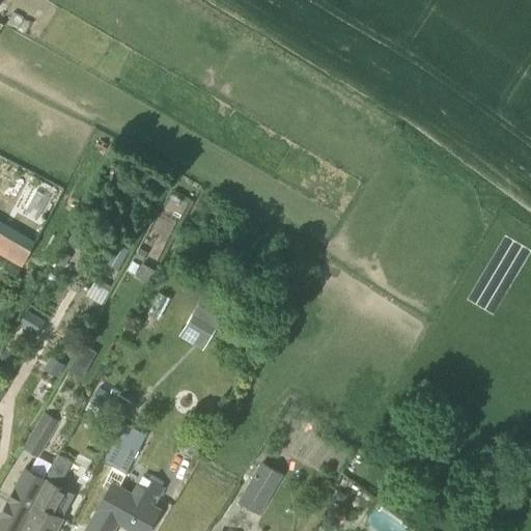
[(100,138),(94,146),(103,151),(108,143),(100,138)]
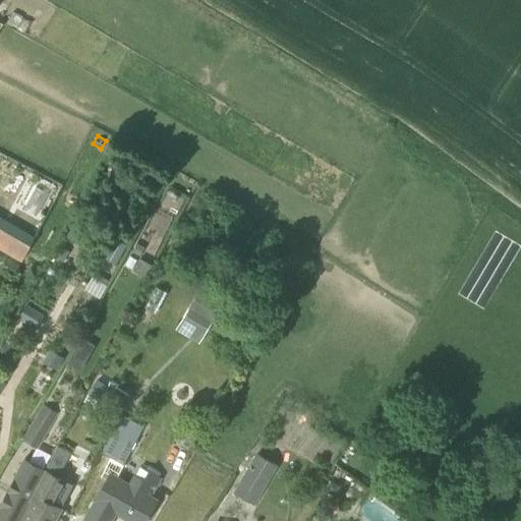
[(35,237),(0,217),(0,246),(21,259),(35,237)]
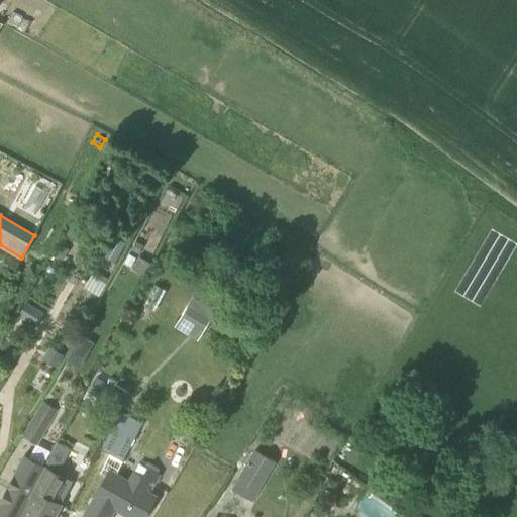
[(108,259),(115,263),(126,242),(119,238),(108,259)]
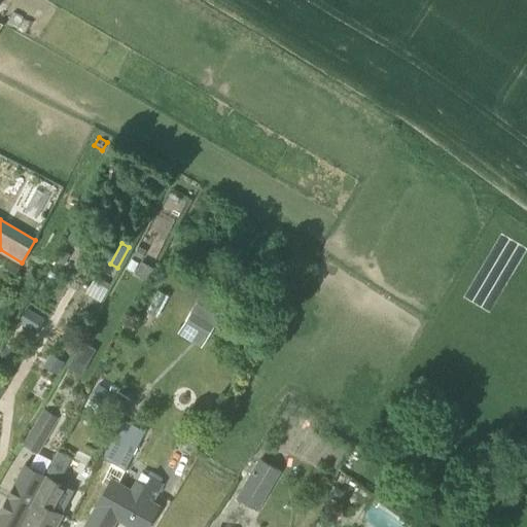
[(139,247),(135,255),(142,259),(146,250),(139,247)]
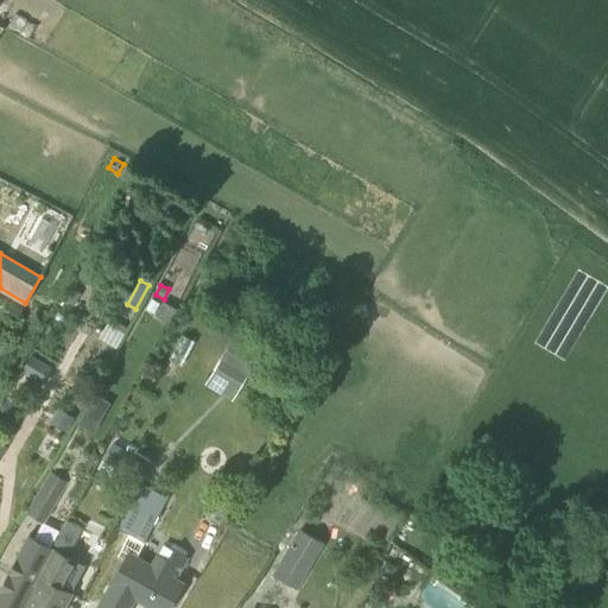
[(67,301),(75,305),(82,293),(74,289),(67,301)]
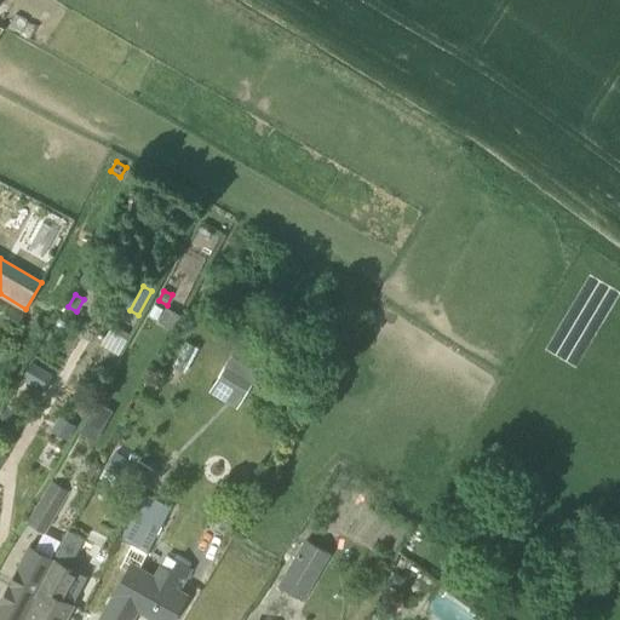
[(9,305),(3,316),(19,325),(26,313),(9,305)]
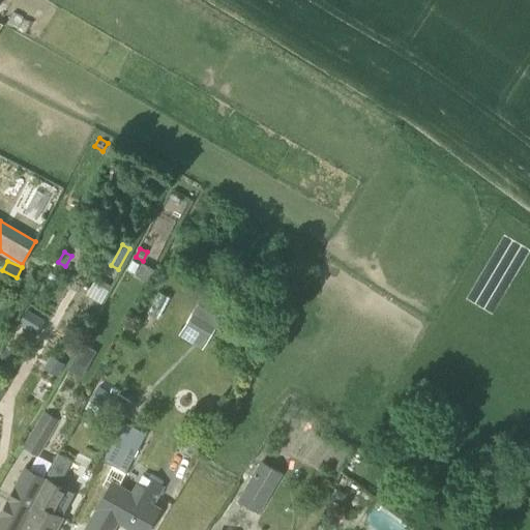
[(142,264),(137,273),(149,281),(154,270),(142,264)]
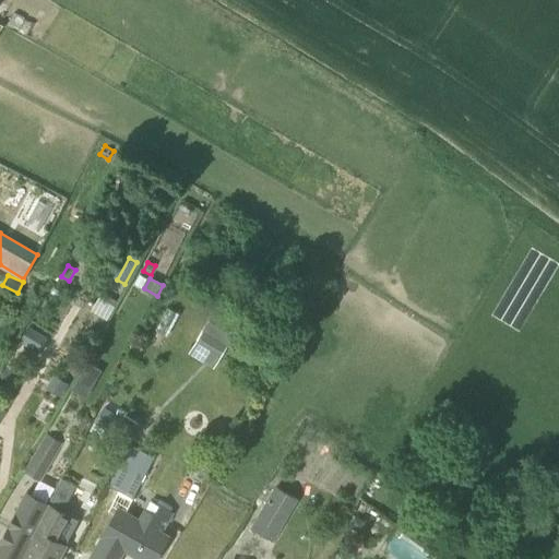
[(211,320),(191,354),(215,368),(235,335),(211,320)]
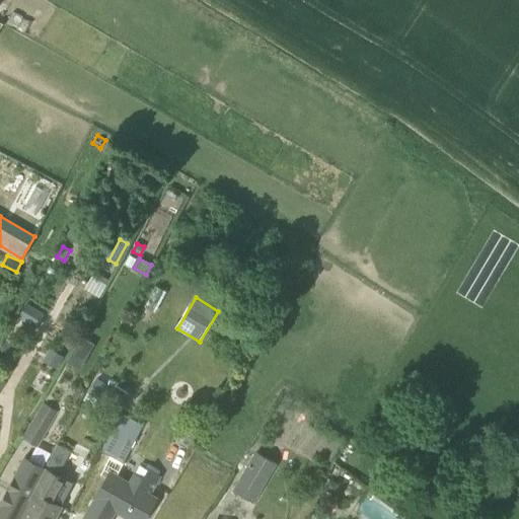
[(45,315),(28,305),(20,317),(36,327),(45,315)]
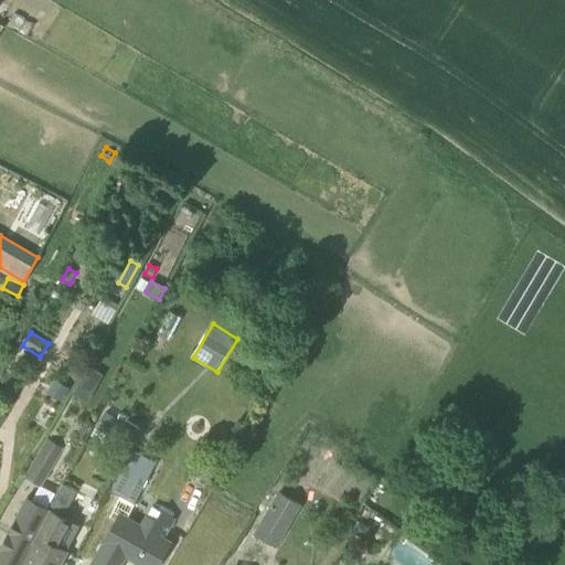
[(88,365),(72,394),(83,400),(99,372),(88,365)]
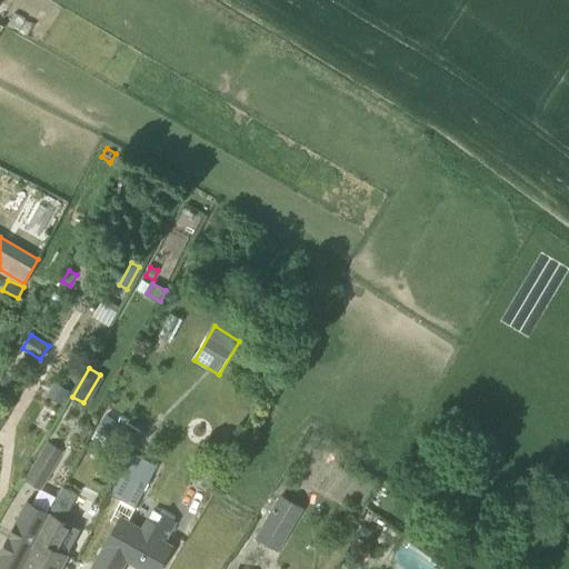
[(57,381),(48,396),(61,403),(70,390),(57,381)]
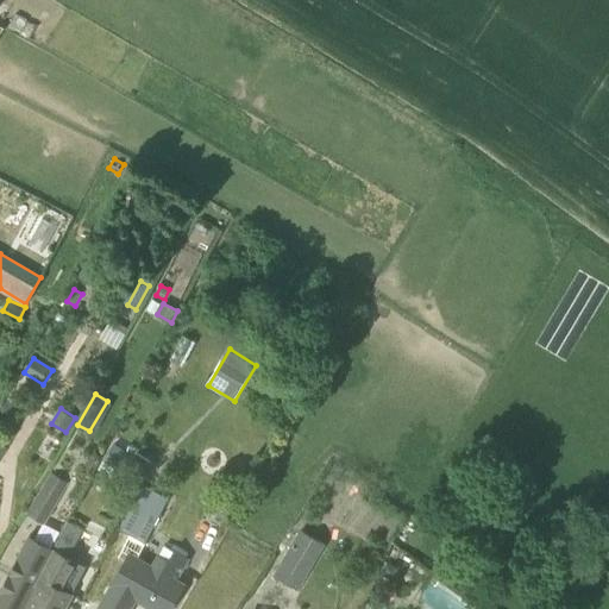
[(126,473),(139,482),(152,462),(138,453),(126,473)]
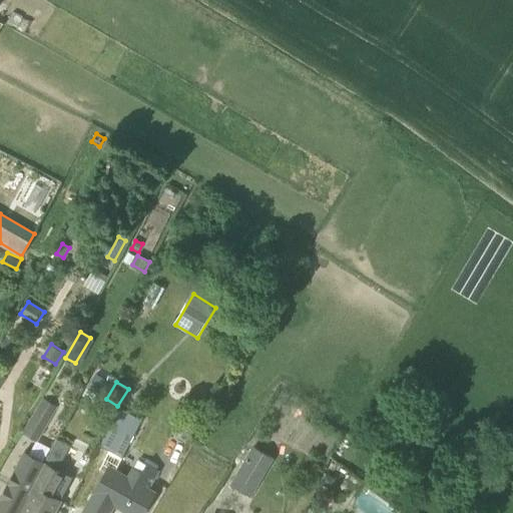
[(43,398),(24,433),(36,440),(38,441),(58,406),(43,398)]
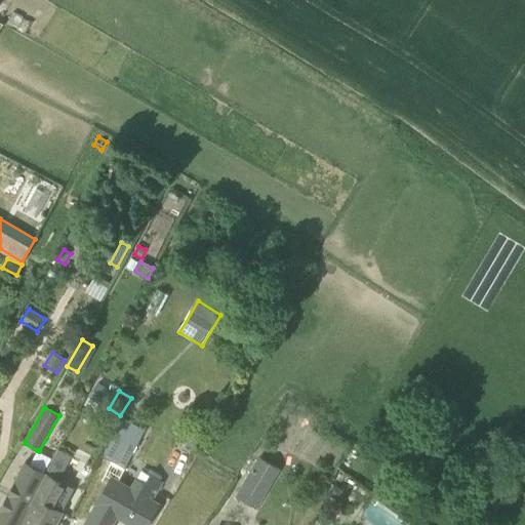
[(134,524),(145,524),(159,502),(153,498),(163,481),(151,473),(146,483),(136,478),(131,486),(117,478),(145,431),(124,418),(103,455),(113,461),(103,478),(110,482),(86,524),(88,524),(110,524),(115,518),(117,515),(134,524)]
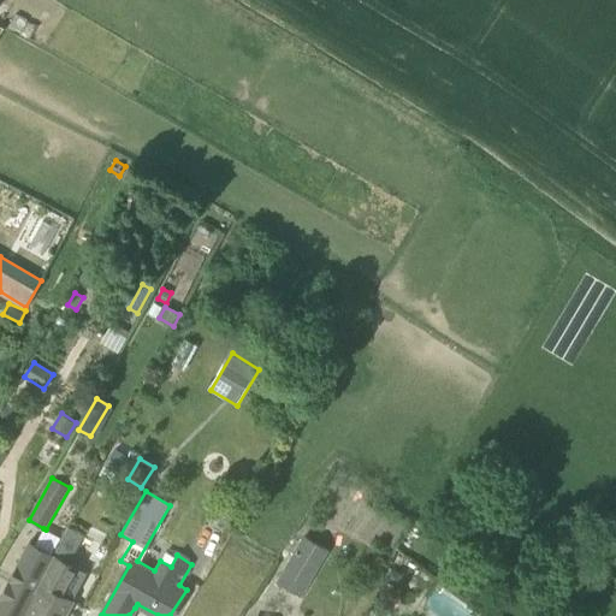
[(67,531),(58,549),(70,554),(78,537),(67,531)]
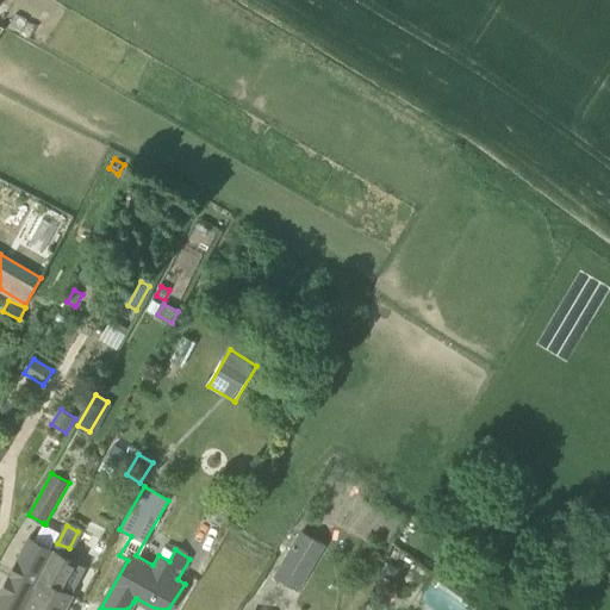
[(272,574),(297,590),(325,545),(300,529),(272,574)]
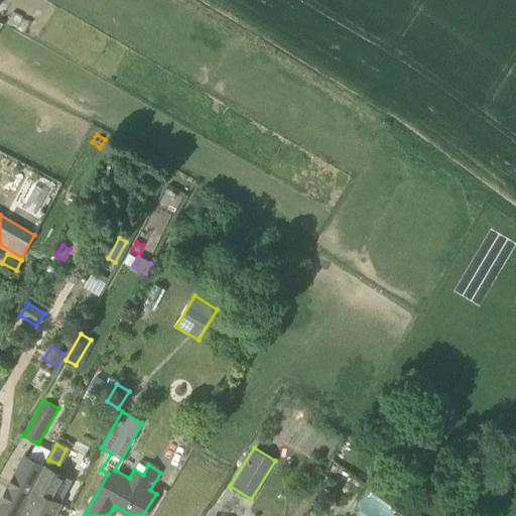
[(24,454),(0,499),(0,515),(18,515),(28,497),(45,465),(29,457),(24,454)]
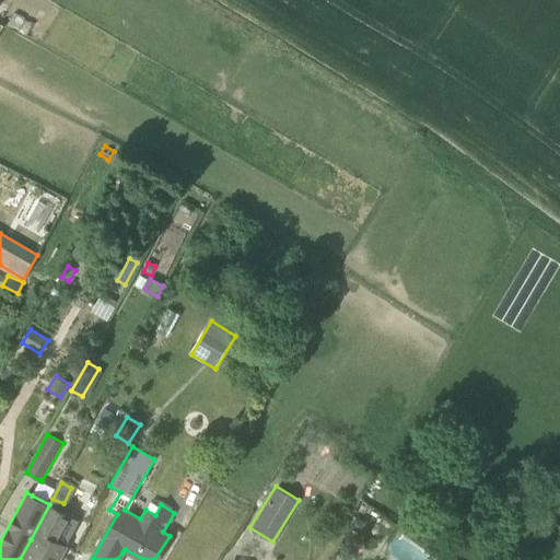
[(74,532),(66,526),(72,516),(53,505),(48,514),(22,559),(58,559),(65,550),(74,532)]
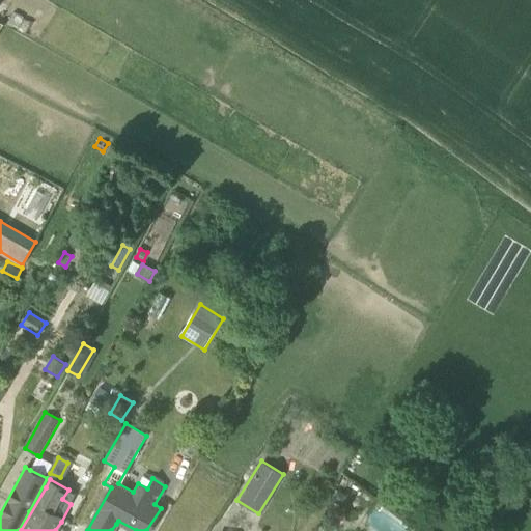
[(337,490),(332,500),(342,504),(346,494),(342,492),(337,490)]
